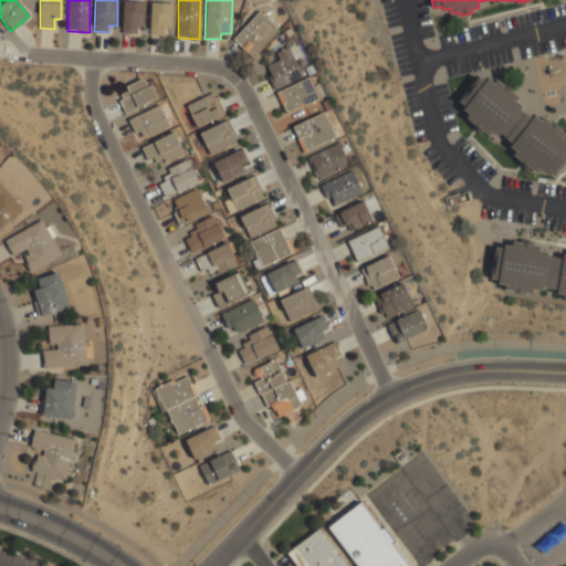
[(122,31),(144,31),(145,1),(123,1),(122,31)]
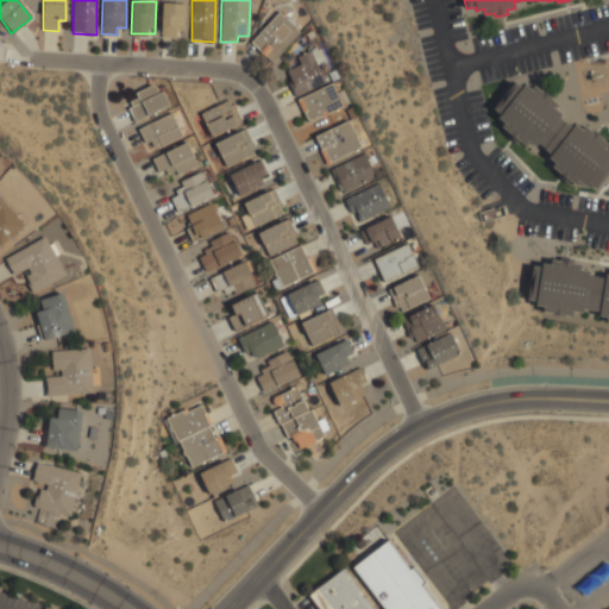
[(186,4),(162,2),(161,37),(176,38),(177,31),(186,31),(186,4)]
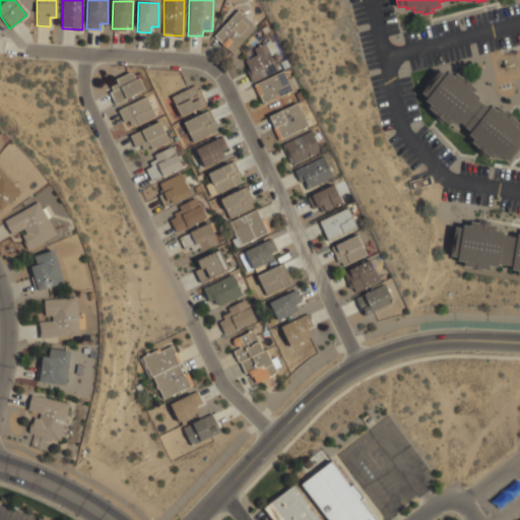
[(232,54),(256,27),(239,10),(213,37),(232,54)]
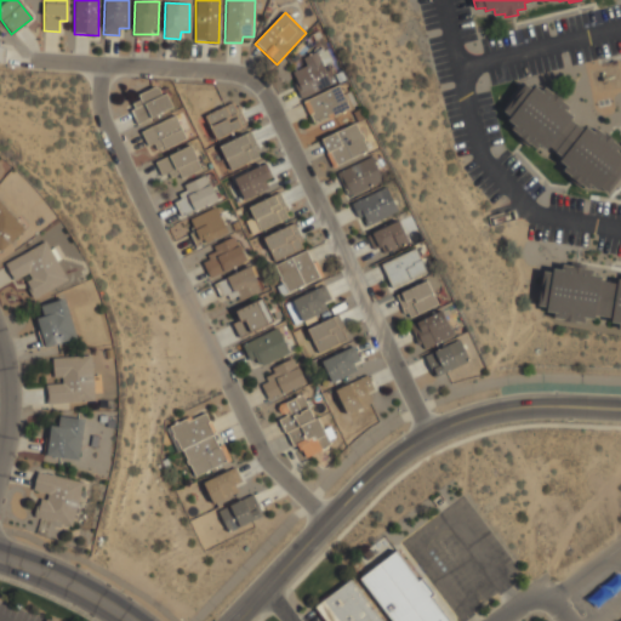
[(291,72),(302,98),(332,85),(319,51),(303,58),(306,66),(291,72)]
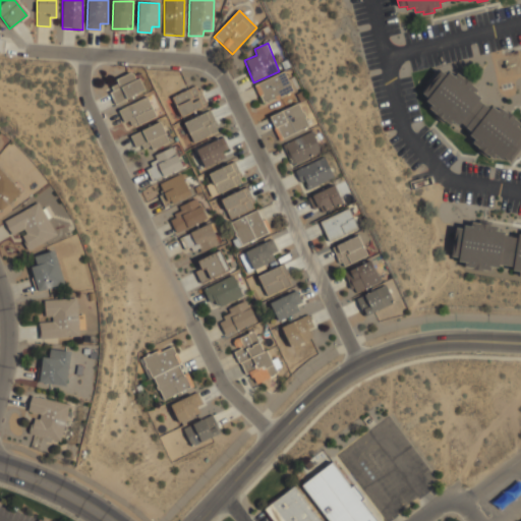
[(448,72),(454,76),(457,73),(462,77),(463,76),(473,83),(472,85),(478,90),(475,94),(480,98),(478,100),(489,109),(491,107),(498,111),(501,108),(506,112),(507,111),(517,119),(516,120),(520,124),(519,128),(520,129),(520,147),(510,162),(503,157),(501,159),(497,156),(495,160),(472,142),(475,139),(469,134),(471,132),(461,123),(459,126),(453,122),(450,126),(444,121),(443,122),(432,115),(433,113),(428,109),(431,105),(426,101),(428,98),(422,94),(440,70),(446,75),(448,72)]
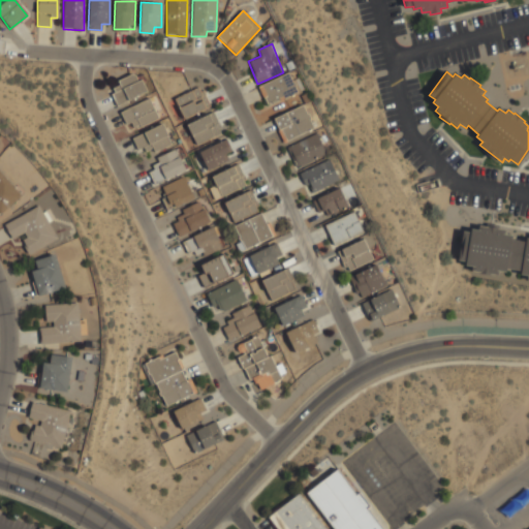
[(146,92),(135,72),(107,87),(117,106),(146,92)]
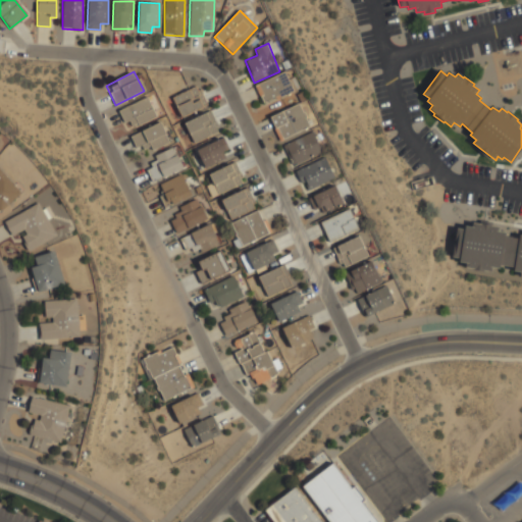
[(293,92),(285,72),(255,85),(262,103),(293,92)]
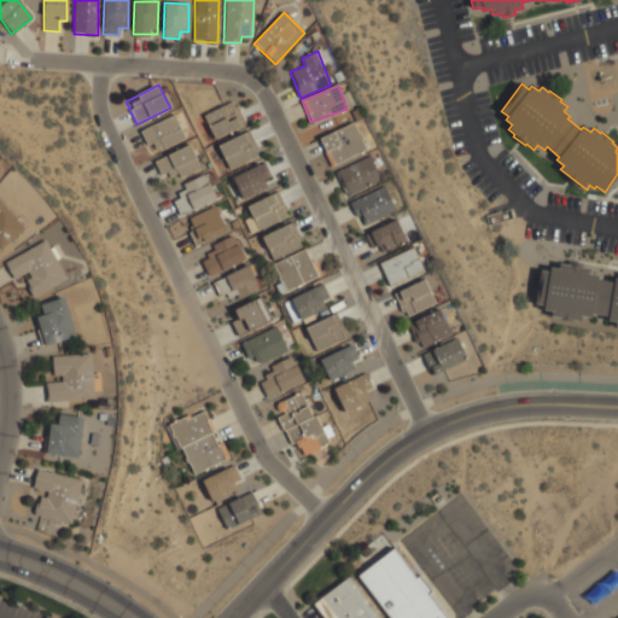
[(243,126),(232,101),(203,115),(214,139),(243,126)]
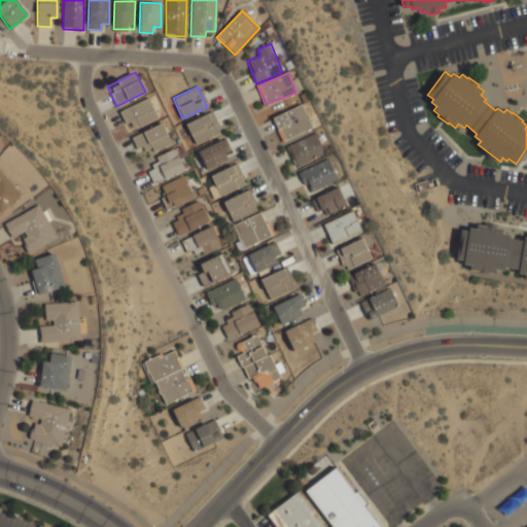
[(128,131),(156,118),(148,98),(119,111),(128,131)]
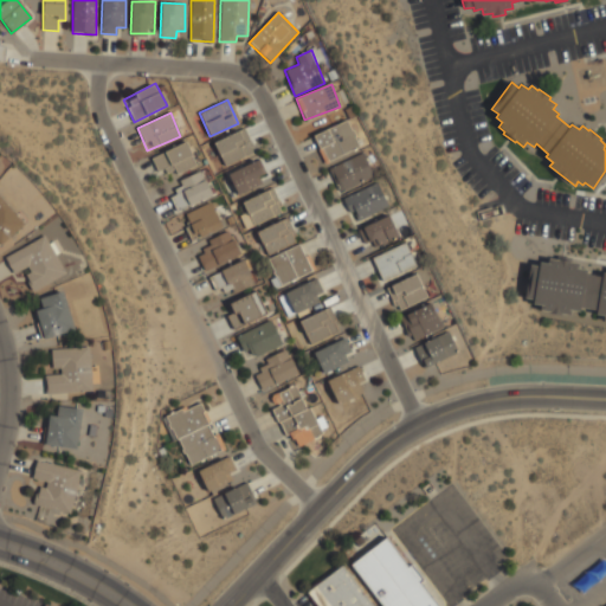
[(359,149),(349,121),(314,134),(323,161),(359,149)]
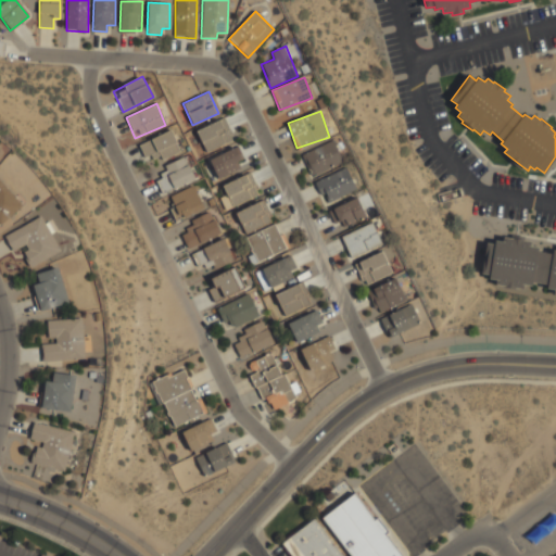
[(232,139),(223,118),(196,130),(205,152),(232,139)]
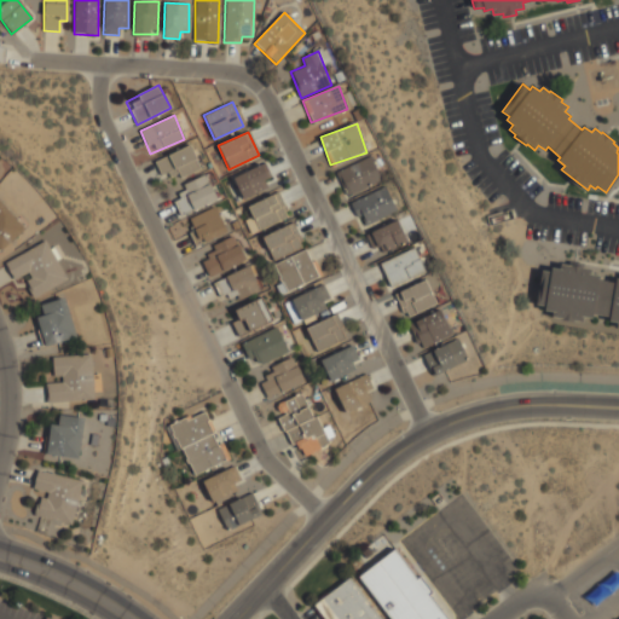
[(171,168),(177,180),(201,169),(190,144),(152,161),(158,174),(171,168)]
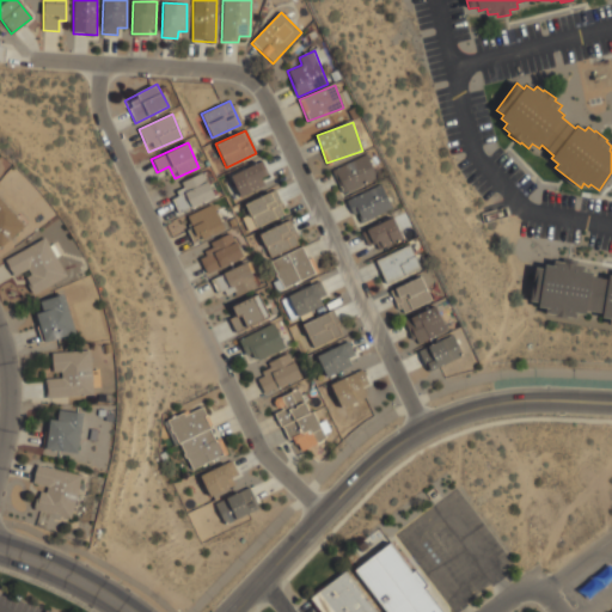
[(332,170),(343,195),(378,179),(367,154),(332,170)]
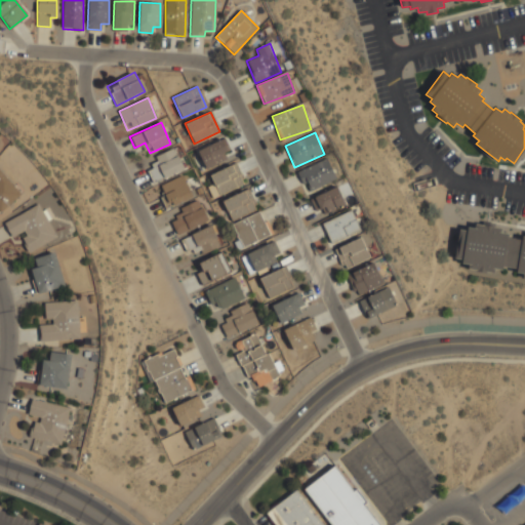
[(233,156),(224,137),(197,152),(206,170),(233,156)]
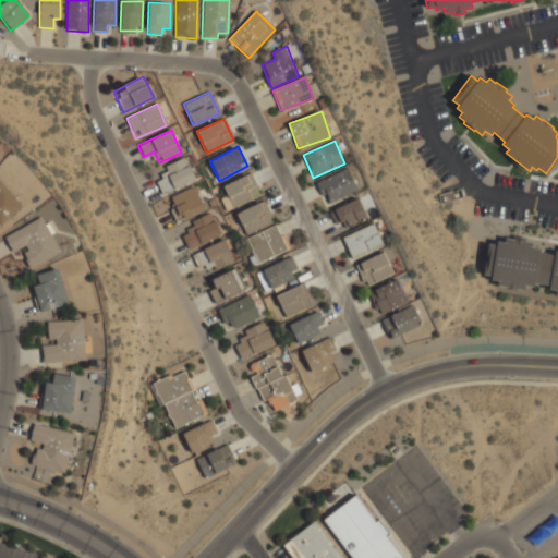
[(197,179),(185,156),(161,168),(167,178),(157,183),(164,196),(197,179)]
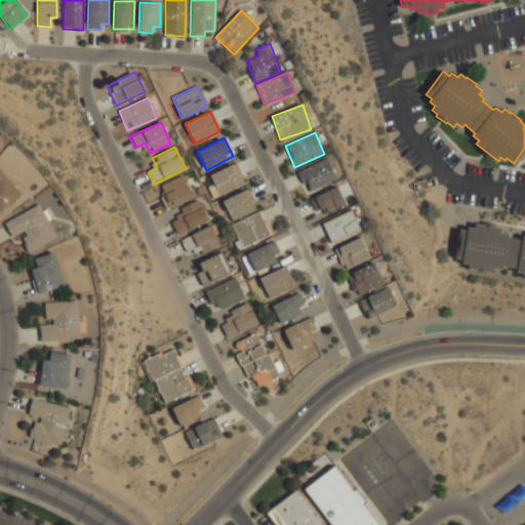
[(308,183),(310,190),(335,180),(328,160),(297,170),(301,185),(308,183)]
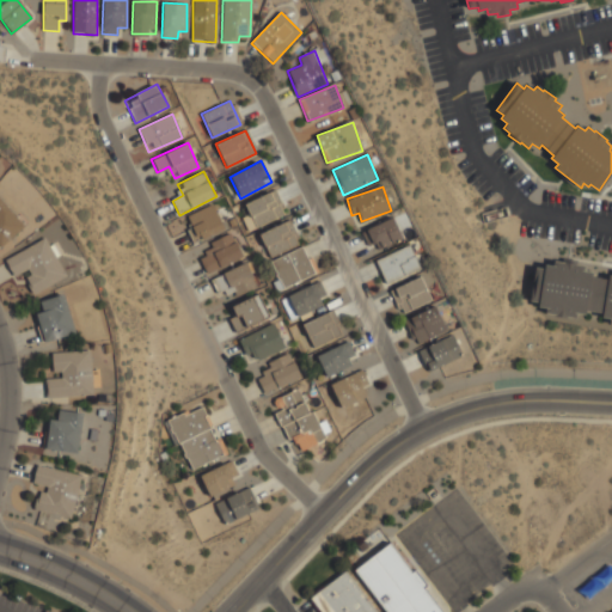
[(243,218),(246,230),(285,216),(277,191),(244,202),(249,216),(243,218)]
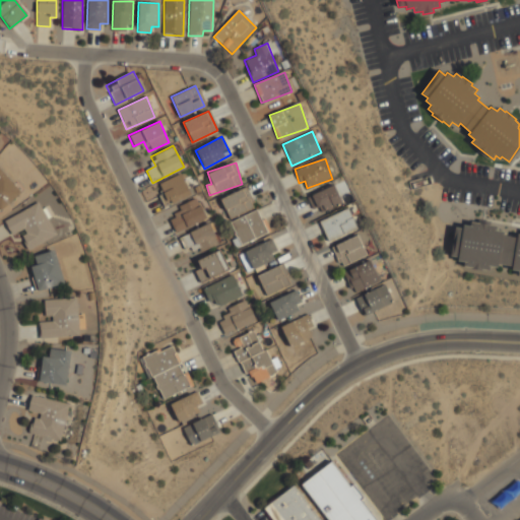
[(0,206),(2,209),(21,192),(0,169),(0,206)]
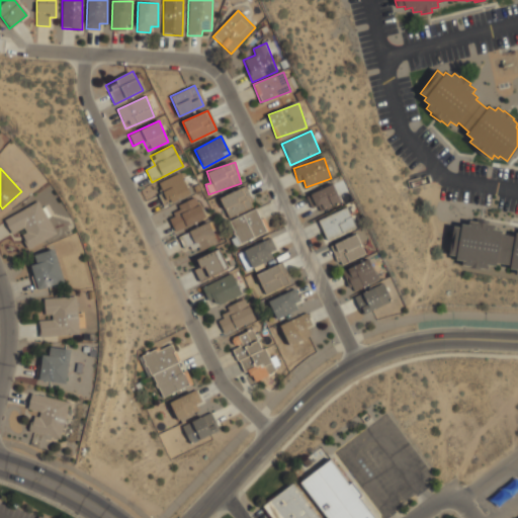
[(164,207),(194,193),(184,171),(154,185),(164,207)]
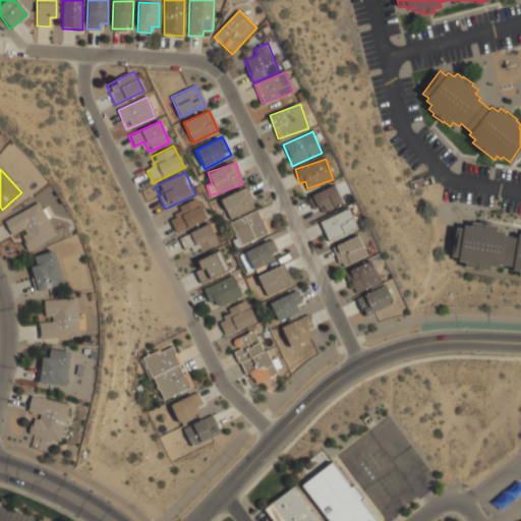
[(314,213),(342,203),(336,185),(307,195),(314,213)]
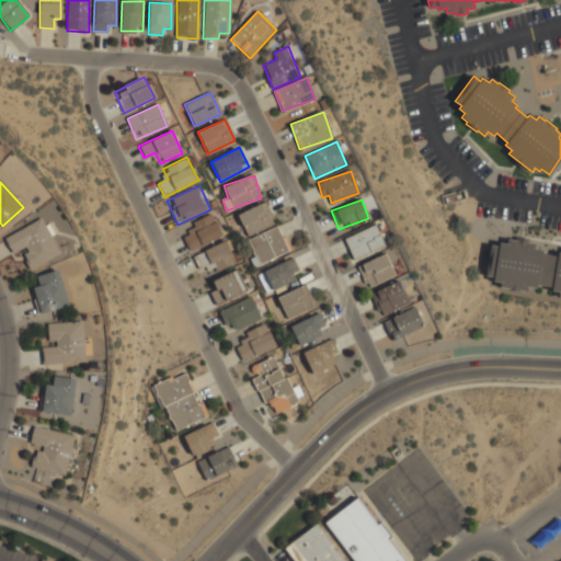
[(237,215),(247,236),(274,224),(265,202),(237,215)]
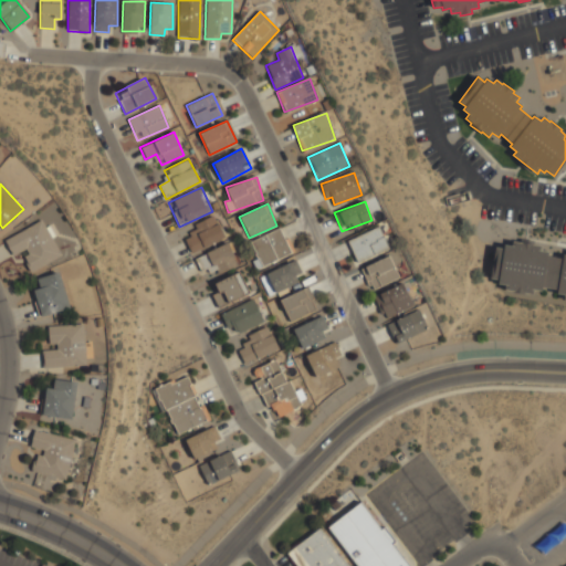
[(226,237),(213,215),(180,233),(192,255),(226,237)]
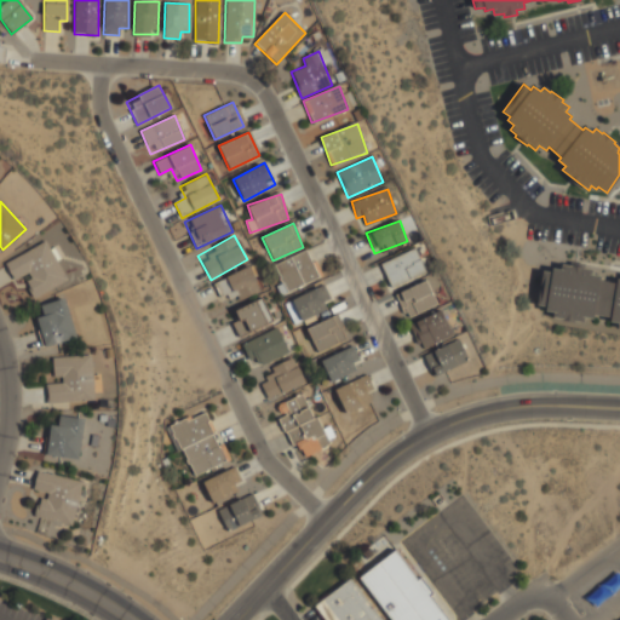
[(5,262),(15,282),(24,277),(33,297),(67,282),(49,241),(5,262)]
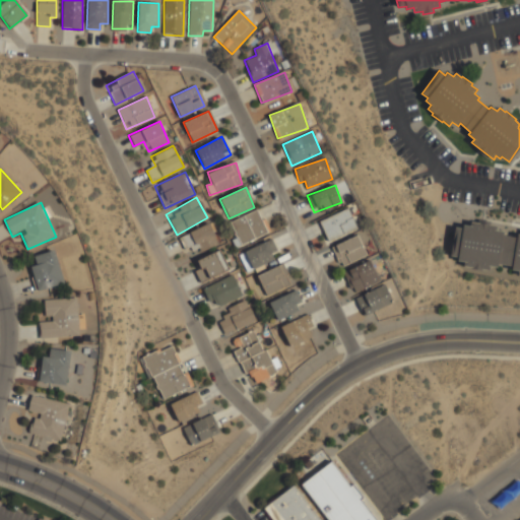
[(328,241),(356,229),(348,208),(319,220),(328,241)]
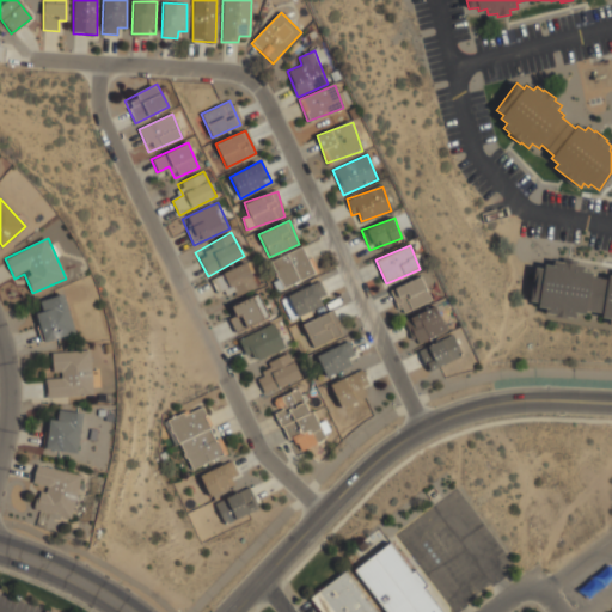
[(279,291),(314,274),(303,246),(267,263),(279,291)]
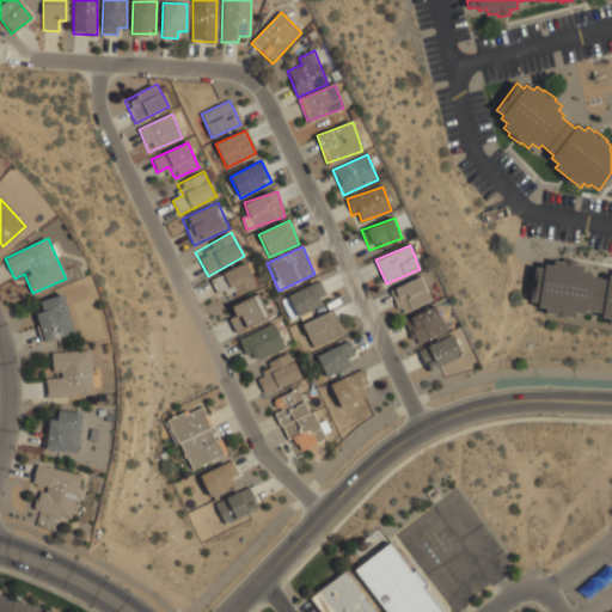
[(545,265),(552,267),(554,261),(563,263),(563,261),(574,263),(574,264),(585,267),(583,271),(592,273),(591,277),(609,280),(609,276),(611,276),(611,323),(609,323),(610,318),(601,317),(603,312),(586,310),(585,313),(576,312),(575,318),(567,317),(567,318),(557,317),(557,314),(545,312),(546,307),(538,306),(538,303),(530,301),(534,268),(544,269),(545,265)]
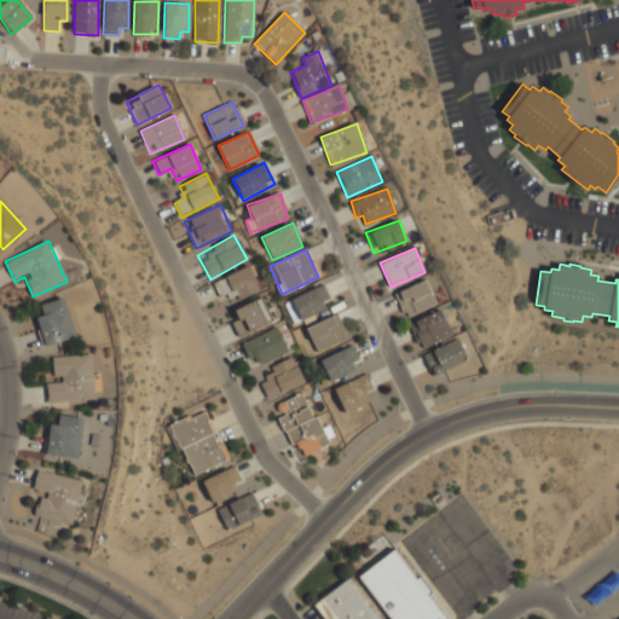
[(230,289),(235,301),(260,291),(249,266),(213,282),(218,294),(230,289)]
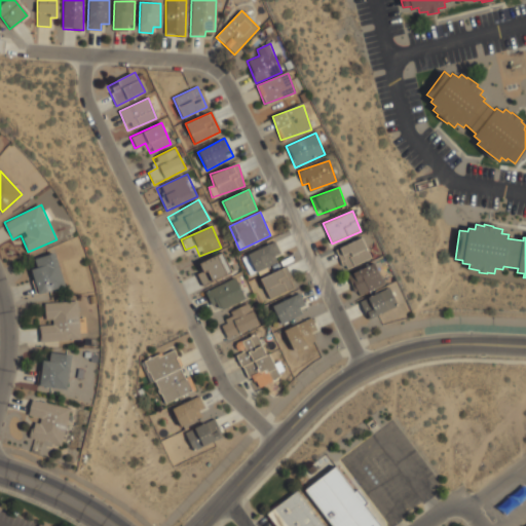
[(336,250),(345,270),(371,258),(362,237),(336,250)]
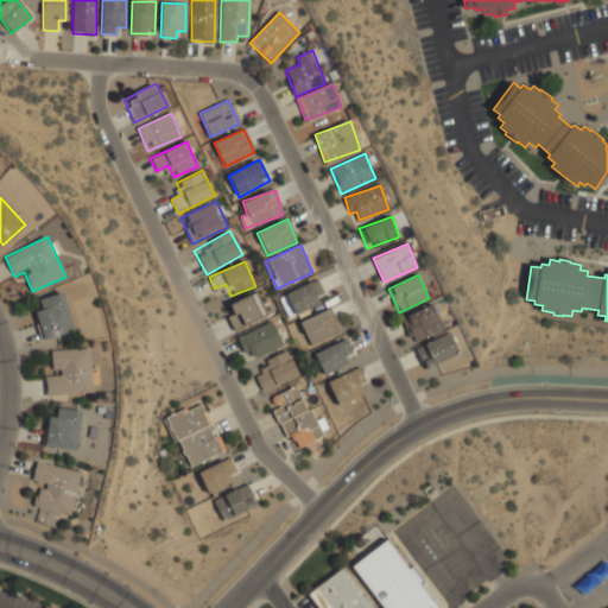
[(287,302),(304,316),(324,292),(308,278),(287,302)]
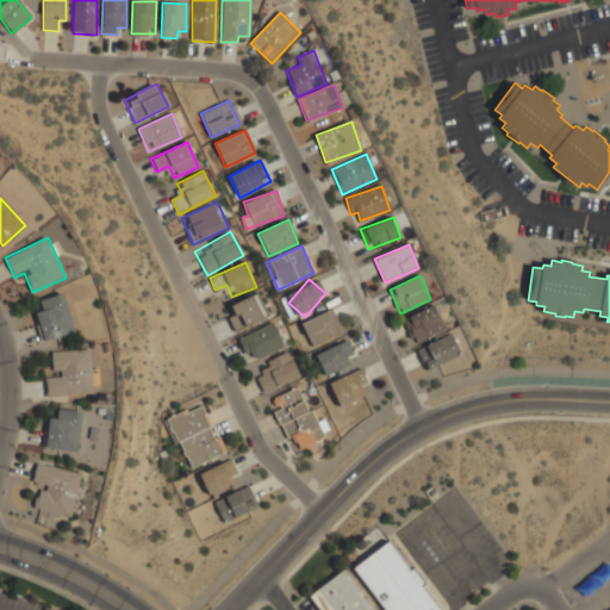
[(41,302),(43,310),(36,312),(45,342),(76,331),(62,293),(41,302)]
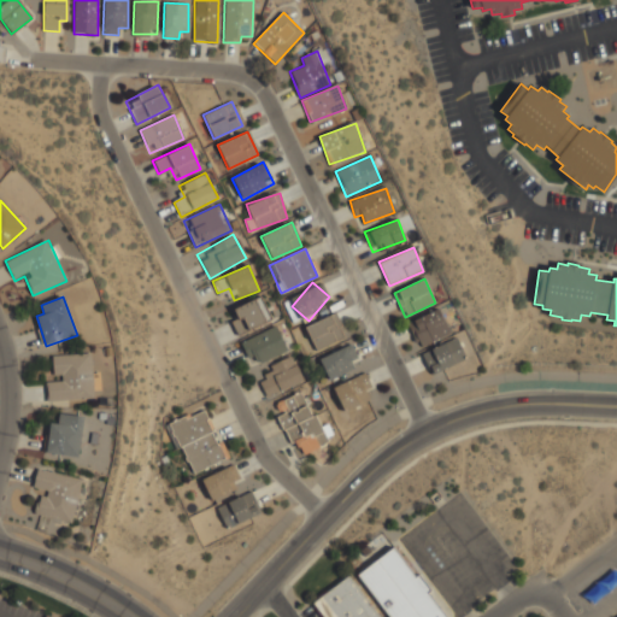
[(270,321),(259,298),(227,312),(238,335),(270,321)]
